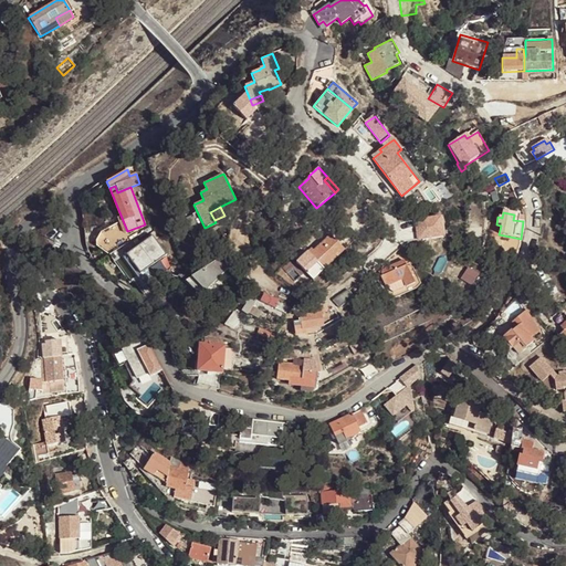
[(460,217),(430,219),(432,241),(461,239),(460,217)]
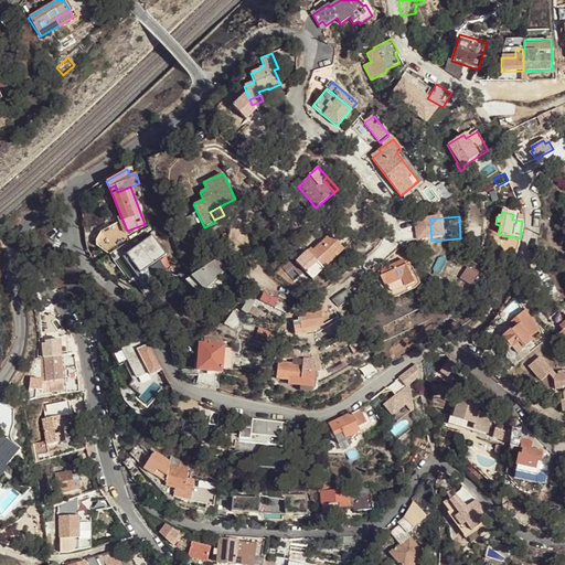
[(97,228),(84,234),(85,244),(100,236),(97,228)]
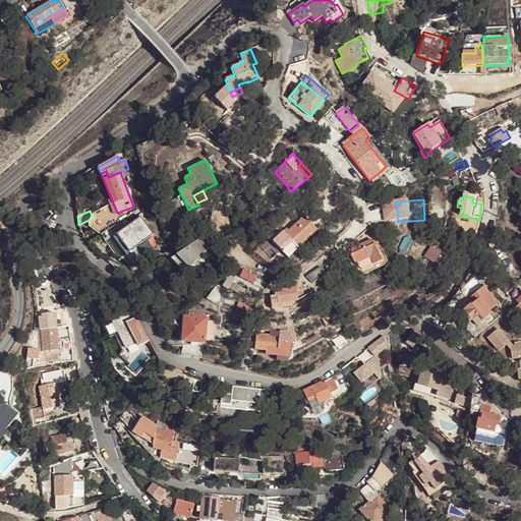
[(134,218),(139,225),(143,222),(138,215),(134,218)]
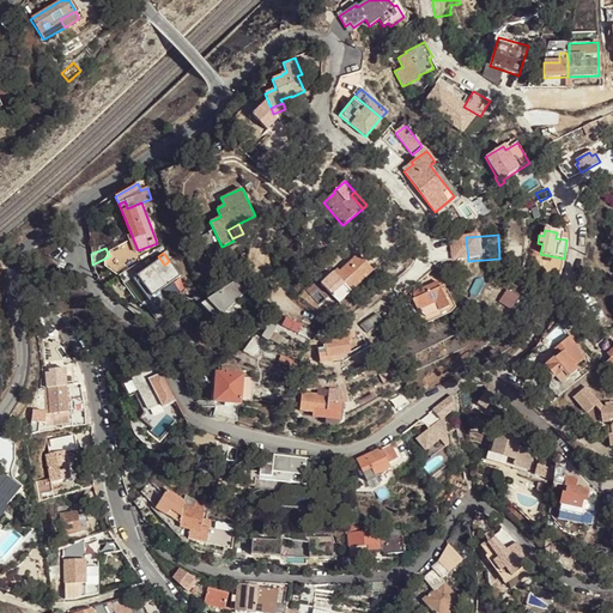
[(337,269),(320,285),(339,304),(374,272),(357,255),(339,272),(337,269)]
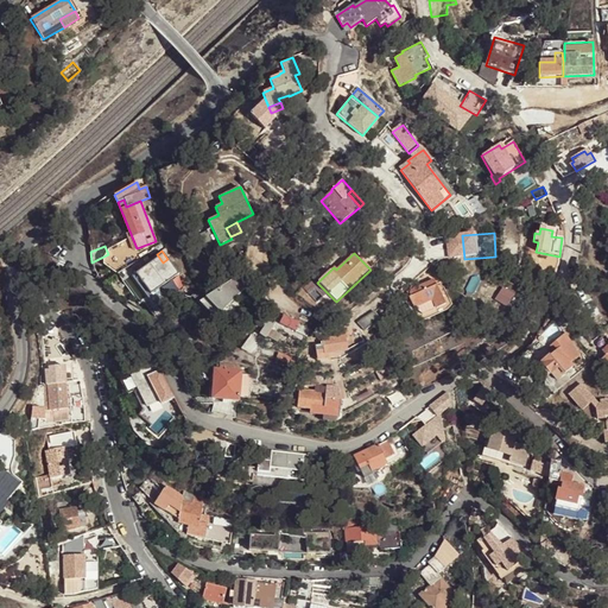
[(168,274),(153,257),(150,259),(147,257),(143,260),(145,263),(133,271),(140,279),(145,276),(157,291),(165,285),(160,279),(168,274)]
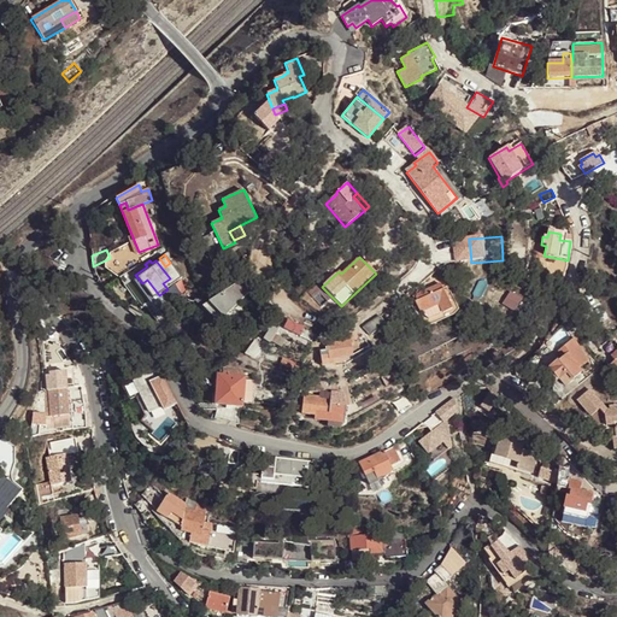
[(154,299),(159,295),(147,280),(142,283),(154,299)]
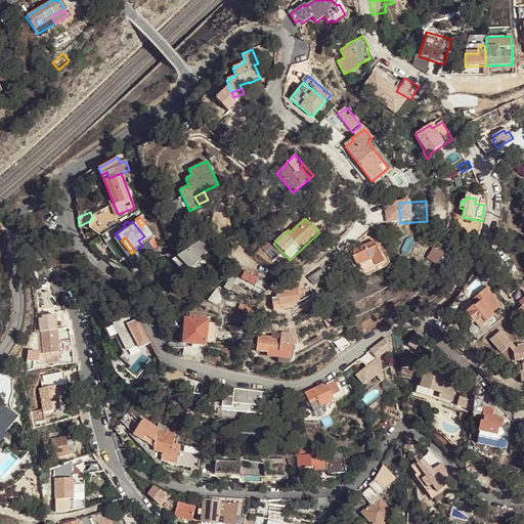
[(97,238),(88,244),(95,252),(102,247),(97,238)]
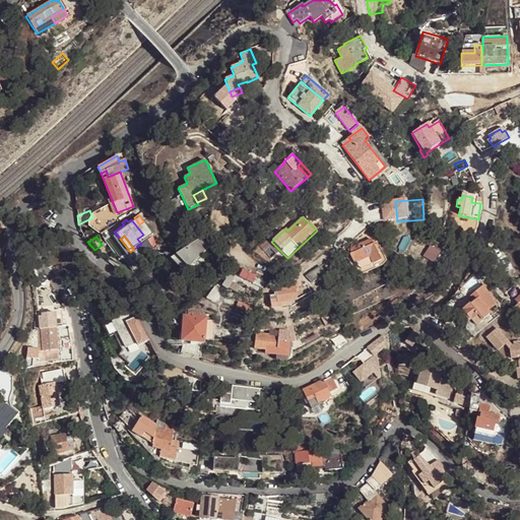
[(371,239),(352,248),(351,249),(351,250),(350,252),(351,253),(349,254),(358,271),(380,260),(379,257),(383,254),(379,246),(375,248),(371,239)]
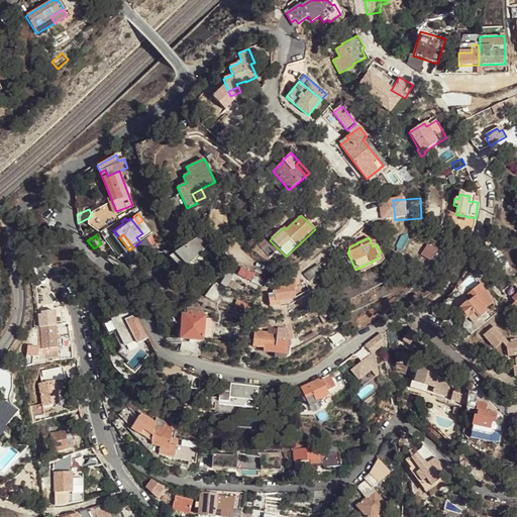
[(228,257),(220,244),(212,249),(220,263),(228,257)]
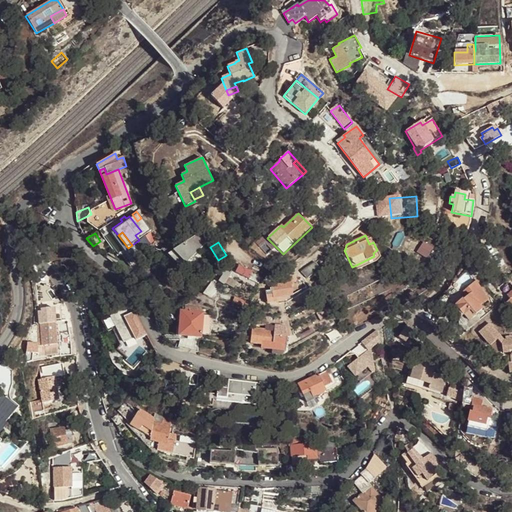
[(191,243),(181,253),(202,275),(209,268),(201,261),(203,258),(199,253),(200,252),(191,243)]
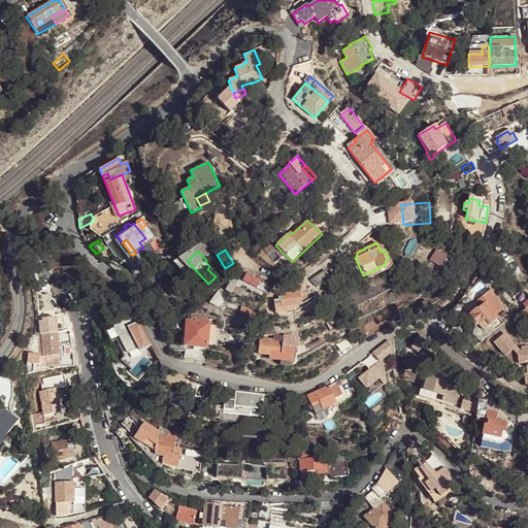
[(171,260),(180,270),(186,265),(182,261),(183,260),(177,255),(171,260)]
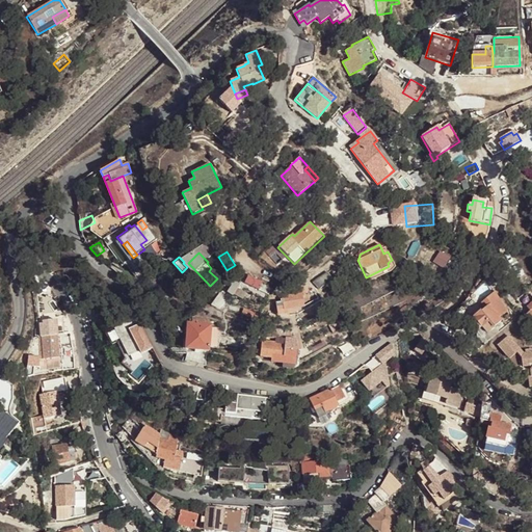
[(395,268),(392,260),(388,263),(389,266),(366,277),(367,281),(395,268)]
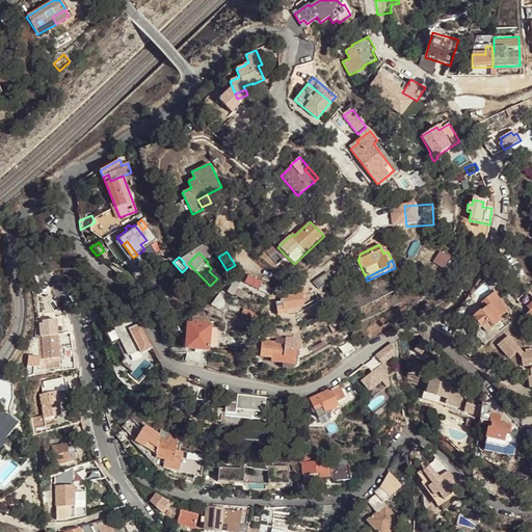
[(327,272),(313,283),(317,289),(331,278),(327,272)]
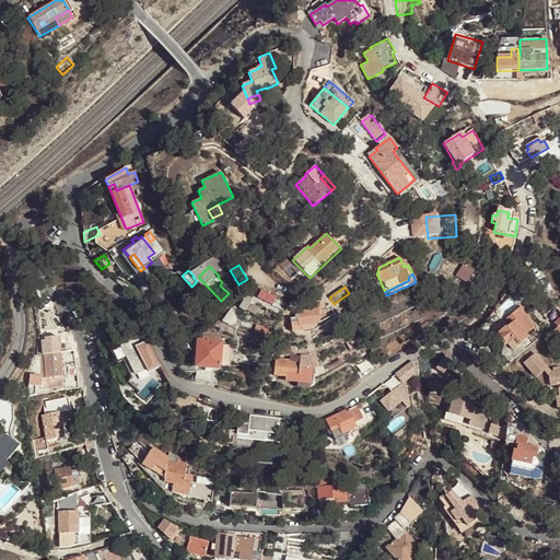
[(284,302),(260,290),(256,298),(281,311),(284,302)]
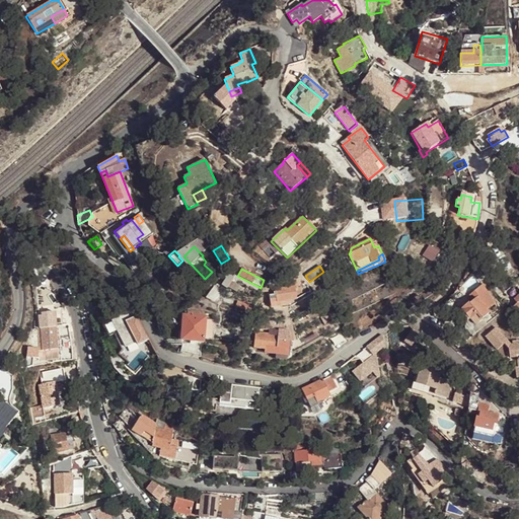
[(232,278),(226,275),(225,278),(226,278),(222,285),(226,288),(227,287),(231,281),(232,278)]
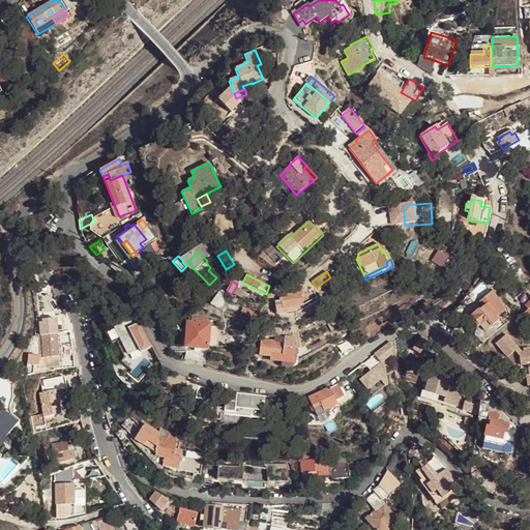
[(245,292),(237,288),(234,294),(242,298),(245,292)]
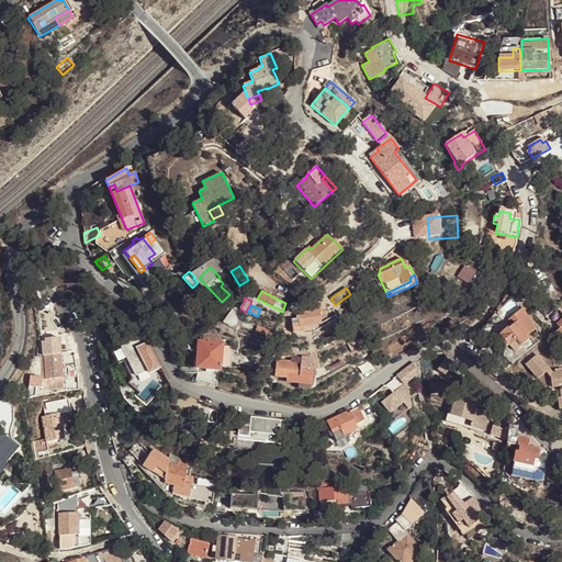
[(493,360),(503,371),(515,361),(509,356),(514,352),(529,339),(526,335),(536,329),(523,307),(508,321),(512,326),(507,330),(506,328),(499,335),(501,336),(495,340),(495,343),(495,344),(496,346),(497,347),(498,349),(499,350),(502,350),(504,350),(507,347),(509,350),(503,357),(501,353),(493,360)]
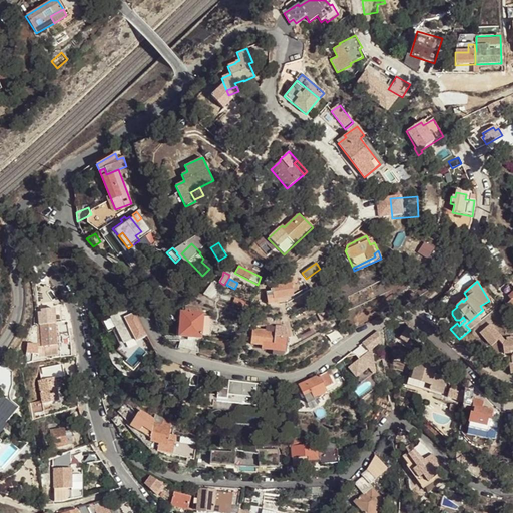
[(211,282),(202,294),(207,298),(216,286),(211,282)]
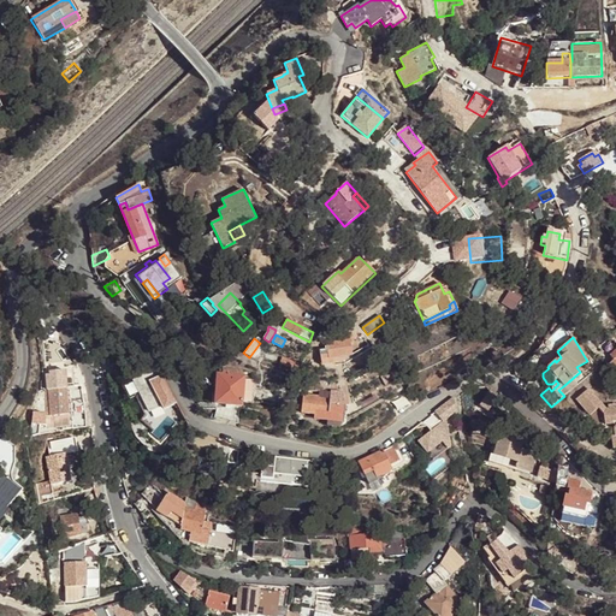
[(349,339),(326,342),(326,350),(319,351),(320,357),(344,355),(351,354),(349,339)]
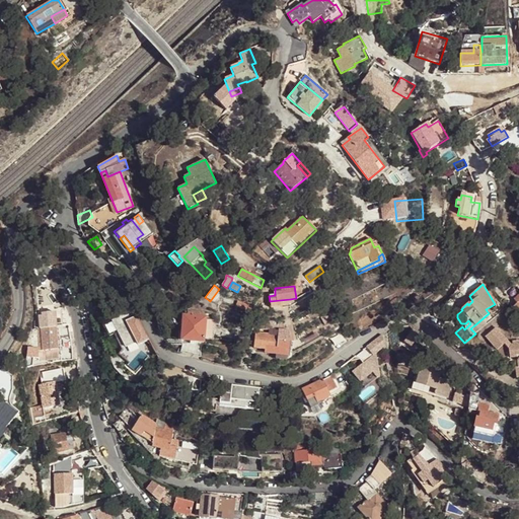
[(290,299),(270,301),(271,308),(290,306),(290,299)]
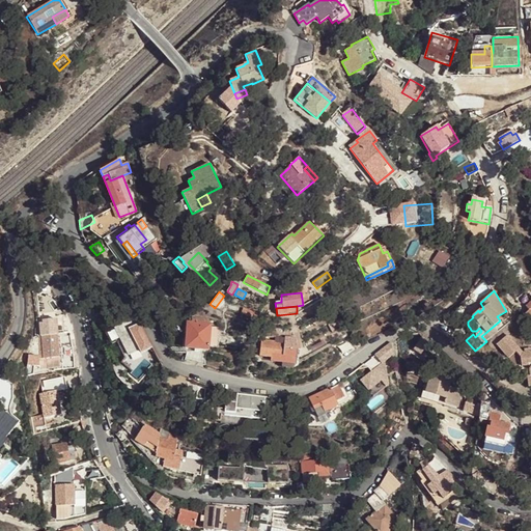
[(256,319),(259,313),(244,308),(241,313),(256,319)]
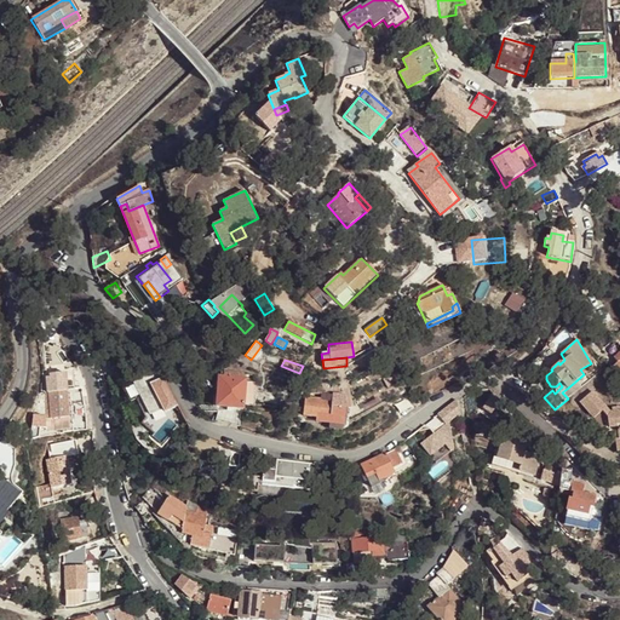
[(311,368),(303,367),(299,378),(309,380),(311,368)]
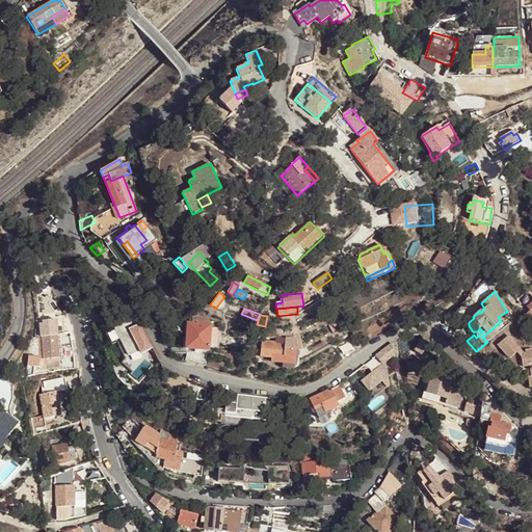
[(192,323),(187,322),(185,349),(186,349),(185,361),(206,366),(207,351),(210,351),(210,346),(217,347),(219,327),(212,327),(212,324),(206,324),(206,319),(192,318),(192,323)]
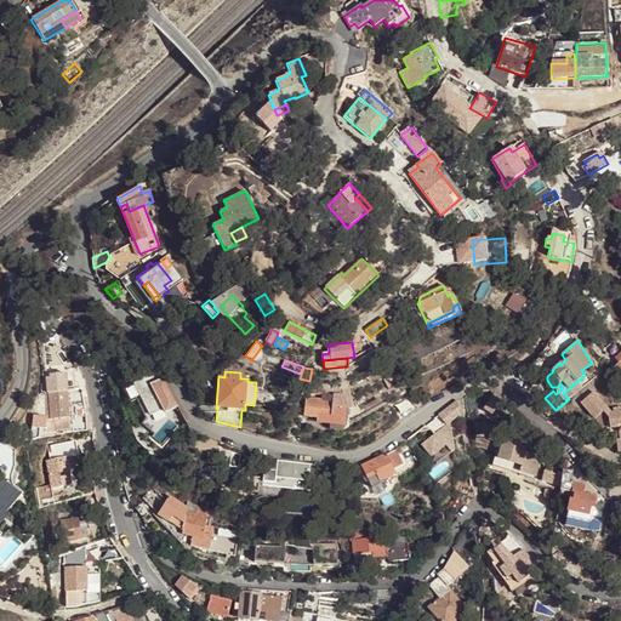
[(44,379),(52,437),(74,432),(86,429),(78,374),(72,375),(70,372),(67,372),(67,375),(44,379)]
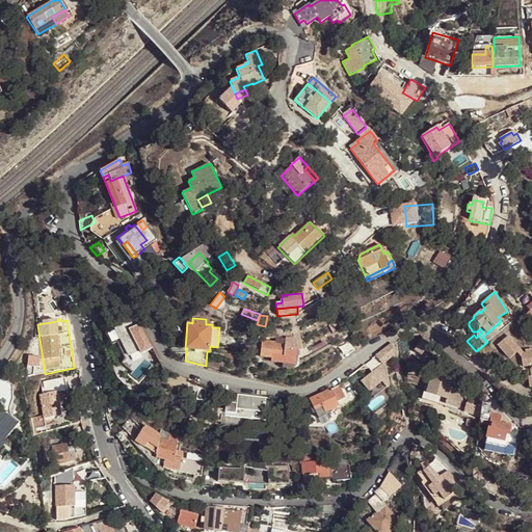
[(531,351),(523,353),(508,336),(498,345),(509,358),(516,352),(522,357),(523,367),(530,366),(531,377),(531,376),(531,351)]
